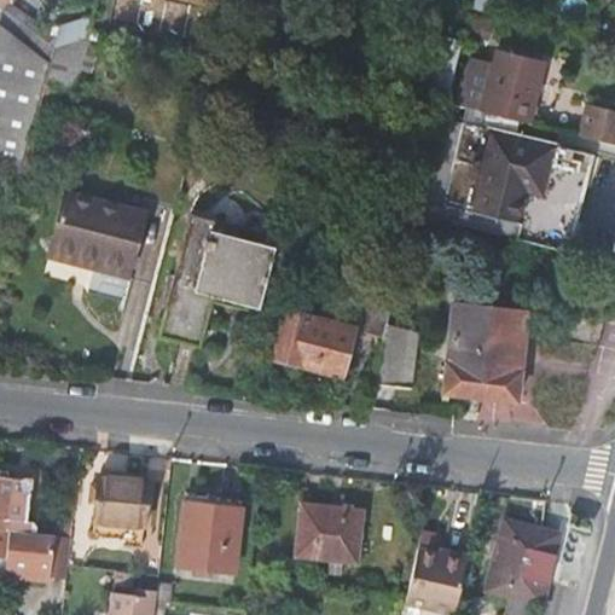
[(0,0),(0,6),(5,10),(12,0),(0,0)]
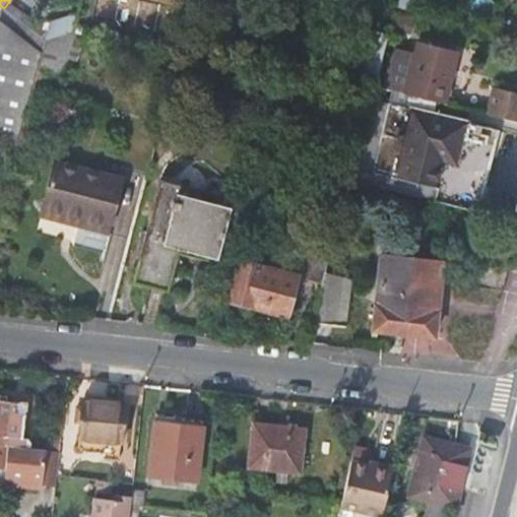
[(171,40),(186,44),(194,13),(179,9),(171,40)]
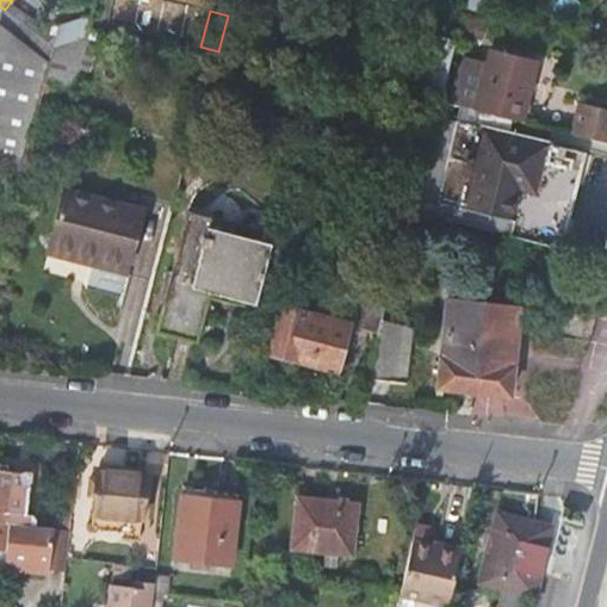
[(0,31),(0,160),(26,167),(47,85),(53,64),(1,29),(0,31)]
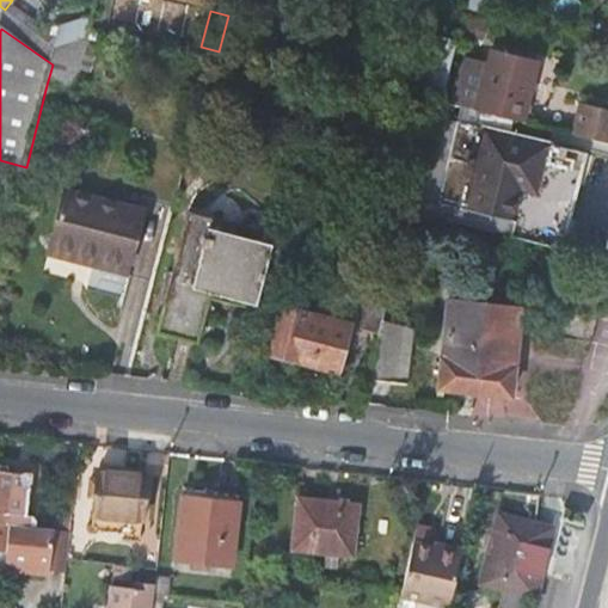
[(91,40),(88,38),(57,49),(53,65),(47,85),(77,92),(91,40)]
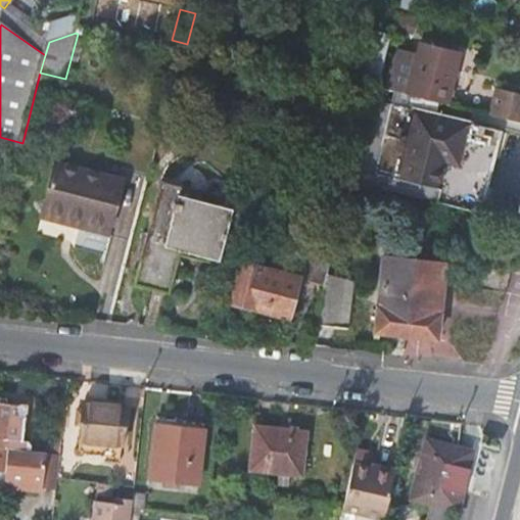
[(424,45),(410,96),(441,104),(450,106),(463,55),(424,45)]
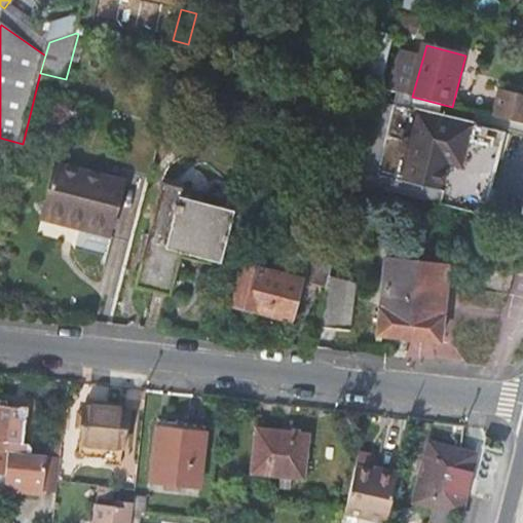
[(522,95),(502,90),(495,117),(522,124),(522,95)]
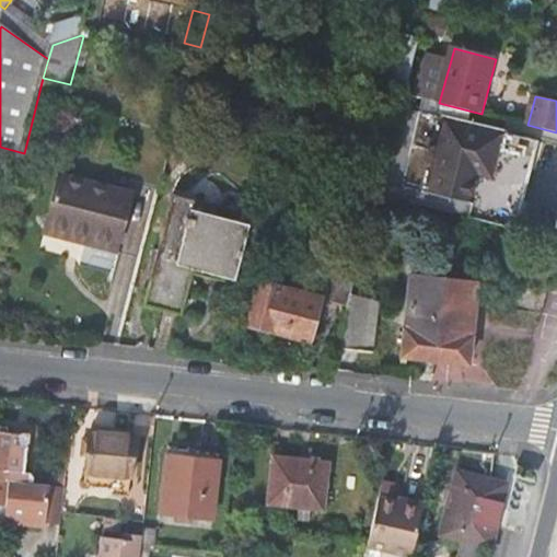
[(421,112),(470,124),(473,112),(439,103),(425,99),(421,112)]
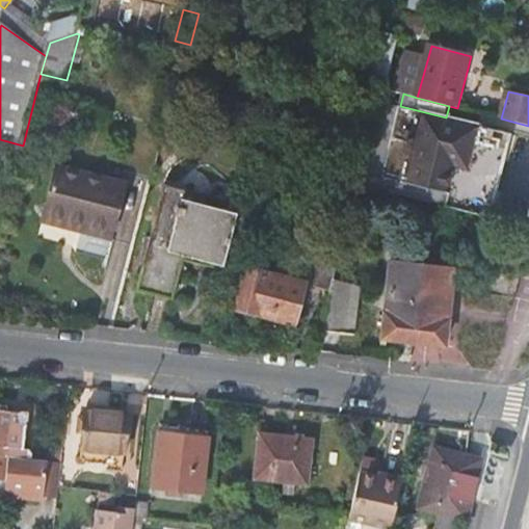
[(446,117),(400,106),(384,176),(449,192),(446,207),(491,217),(511,133),(446,117)]
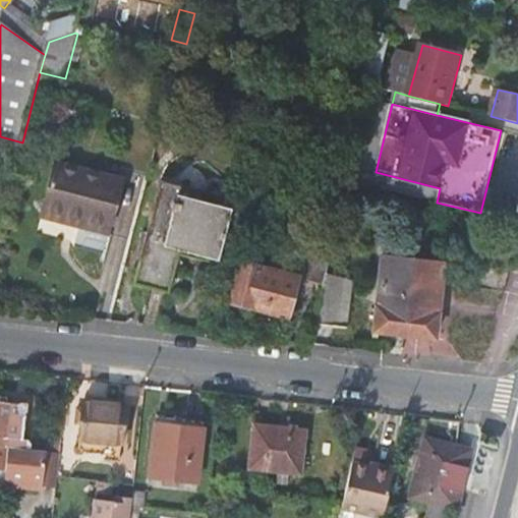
[(80,218),(79,224),(110,232),(122,179),(59,163),(48,209),(80,218)]
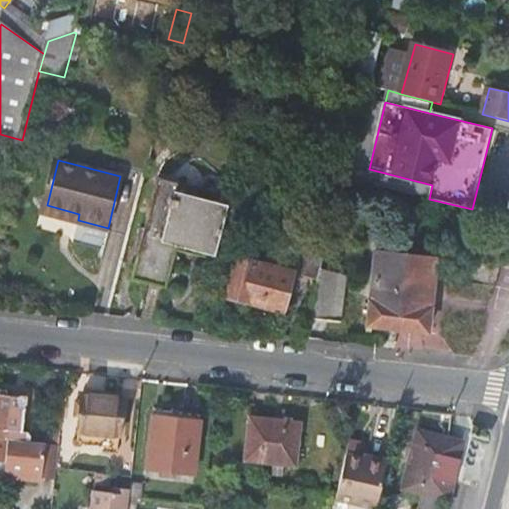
[(161,178),(135,278),(168,286),(179,245),(216,254),(229,205),(230,196),(184,184),(161,178)]
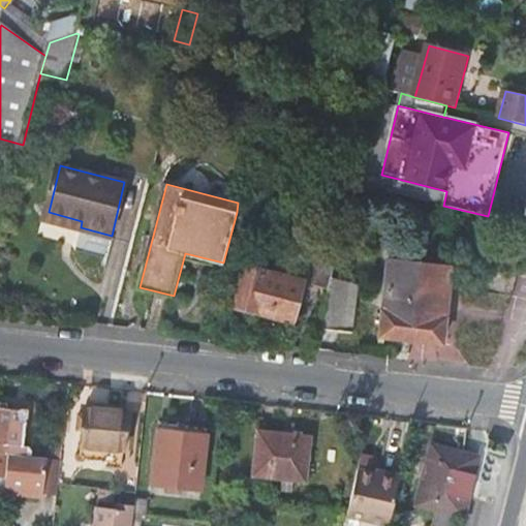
[(47,219),(81,227),(82,221),(49,212),(47,219)]
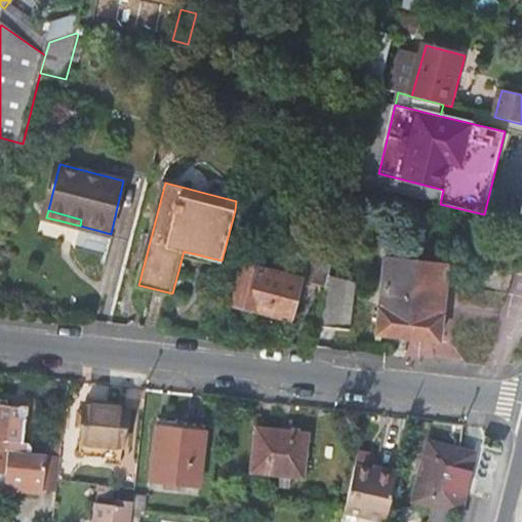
[(389,256),(385,289),(446,305),(451,264),(389,256)]
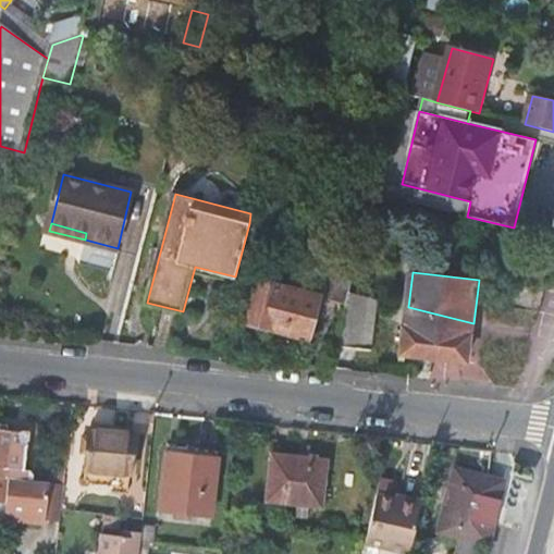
[(259,279),(248,318),(310,334),(321,295),(259,279)]
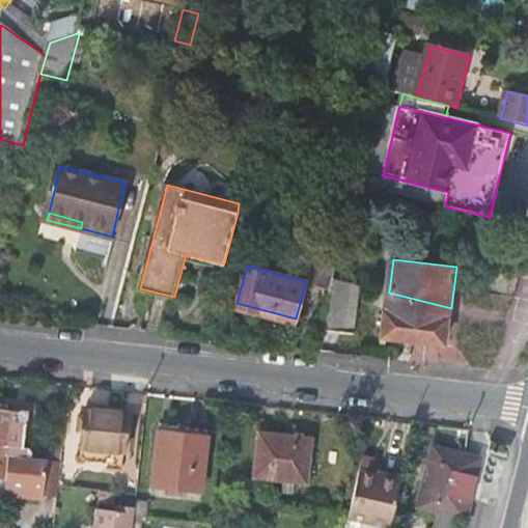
[(317,297),(330,300),(336,279),(338,271),(326,268),(317,297)]
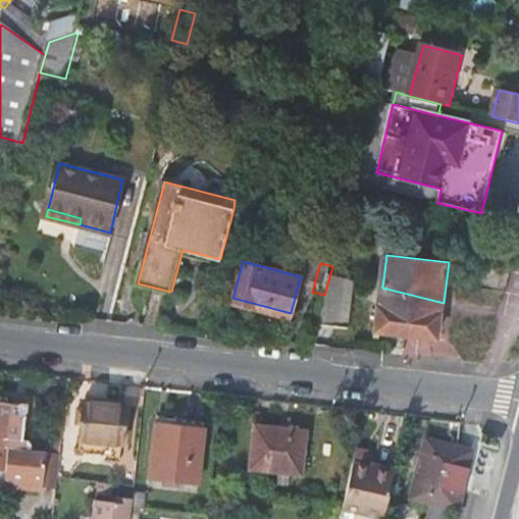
[(349,295),(352,280),(330,274),(324,295),(317,324),(349,328),(354,296),(349,295)]
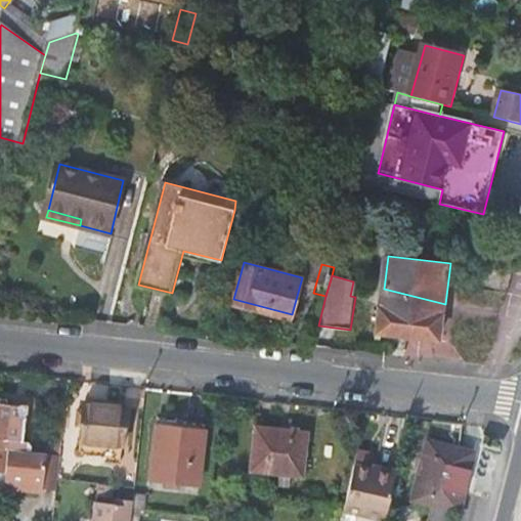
[(441,335),(445,304),(384,289),(379,334),(408,338),(433,342),(441,335)]
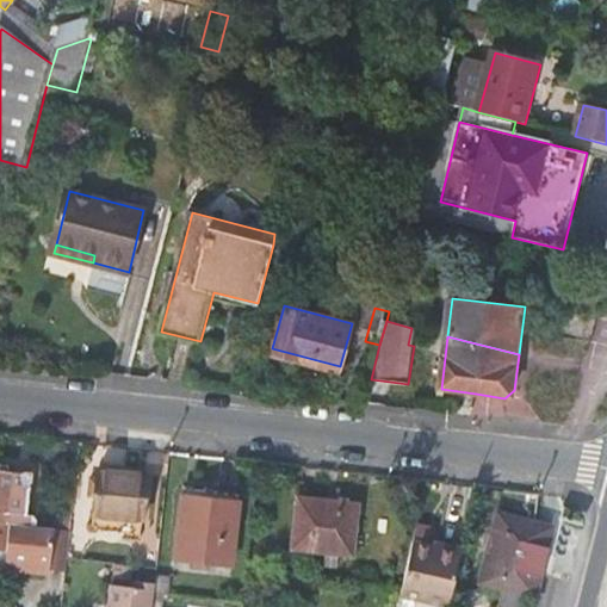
[(0,522),(10,525),(37,527),(38,521),(35,515),(28,514),(30,476),(0,471),(0,522)]
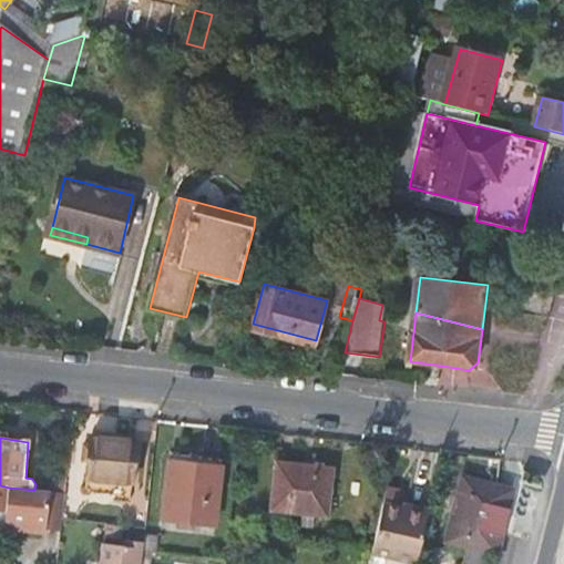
[(100,438),(99,448),(95,447),(92,480),(135,485),(140,442),(100,438)]
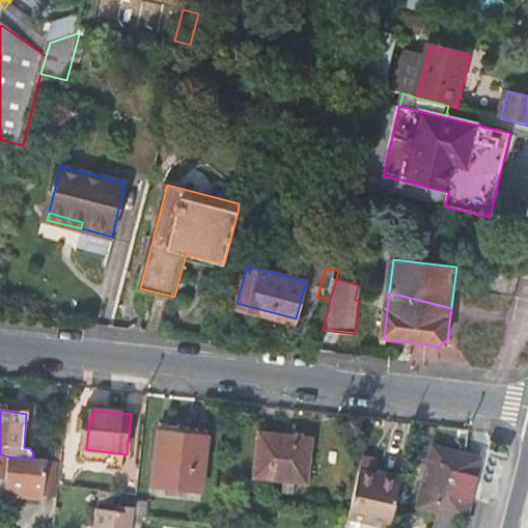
[(202,492),(210,439),(162,433),(156,487),(202,492)]
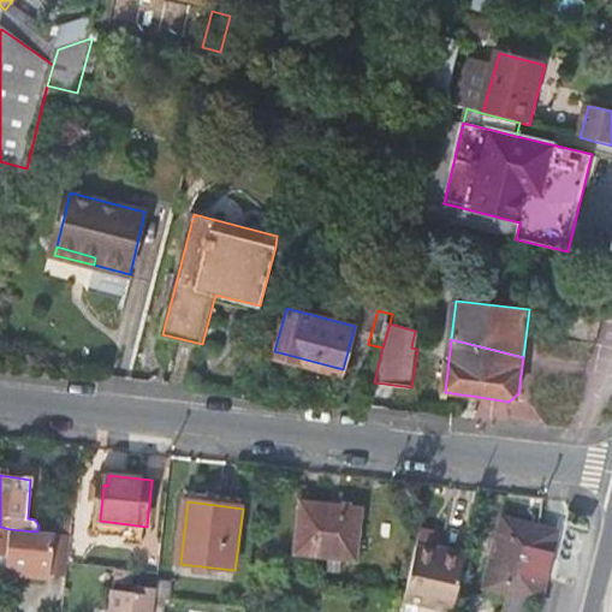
[(356,560),(362,511),(302,504),(297,553),(356,560)]
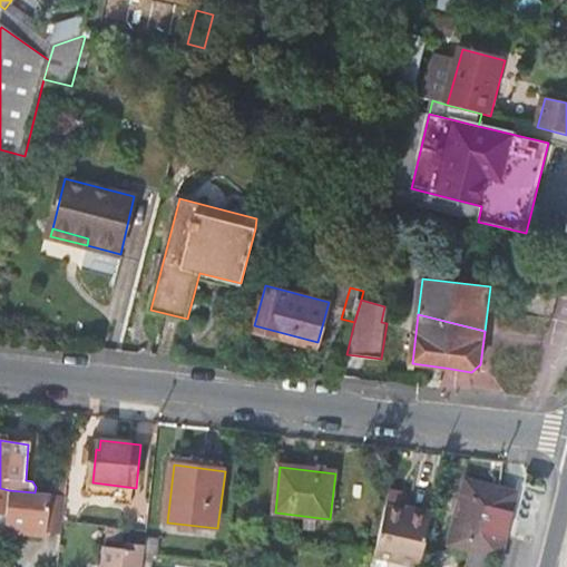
[(52,495),(35,492),(9,490),(0,488),(0,514),(8,515),(6,531),(47,536),(52,495)]
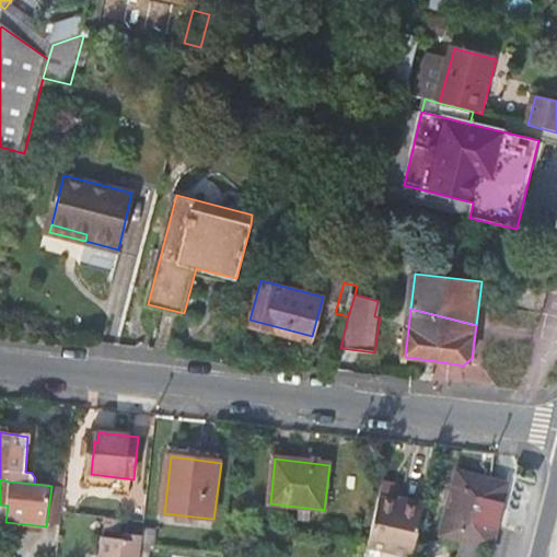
[(490,549),(505,490),(455,479),(441,540),(461,544),(457,556),(478,556),(480,547),(490,549)]
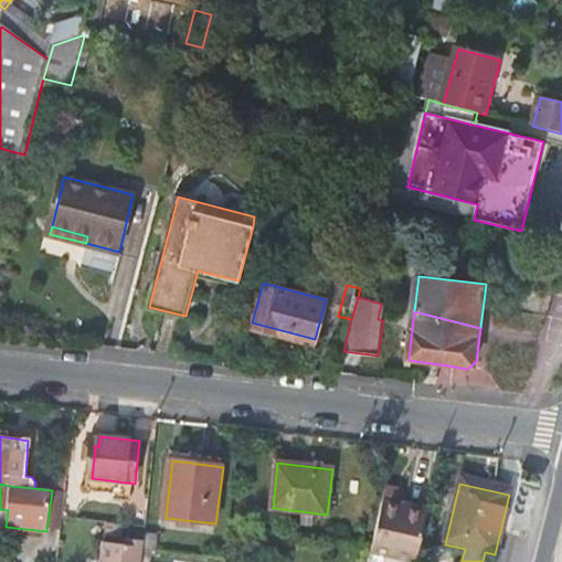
[(402,508),(384,504),(383,509),(401,513),(402,508)]
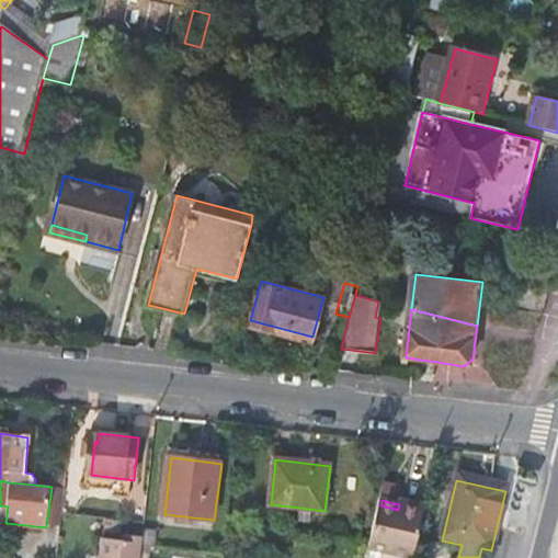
[(398,510),(380,505),(372,543),(369,550),(397,557),(412,557),(423,510),(399,504),(398,510)]
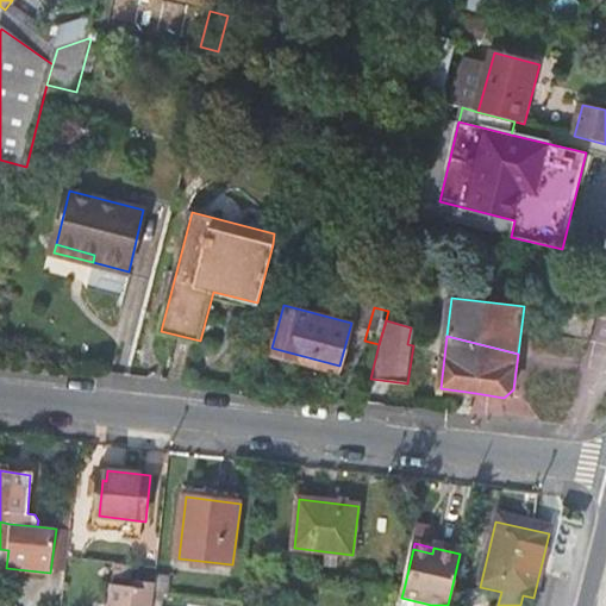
[(174,574),(158,573),(157,580),(156,594),(166,595),(172,595),(174,574)]
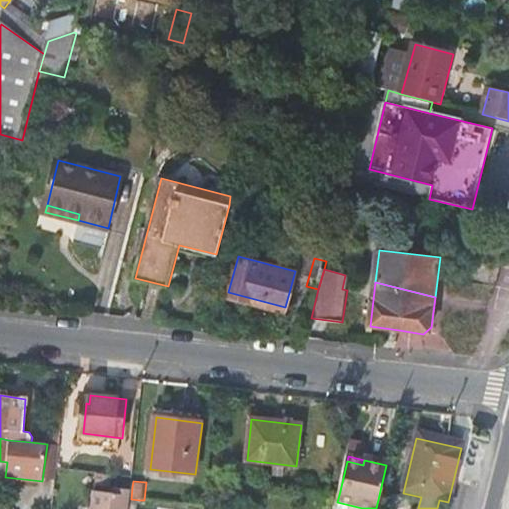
[(129,508),(131,499),(132,487),(117,486),(116,491),(96,489),(93,508),(129,508)]
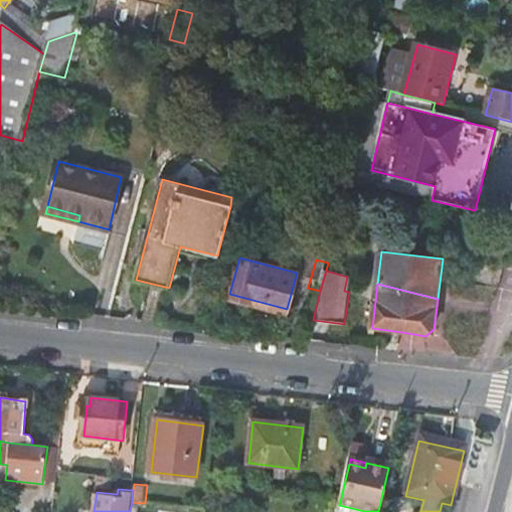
[(139,511),(140,503),(132,502),(130,511),(139,511)]
